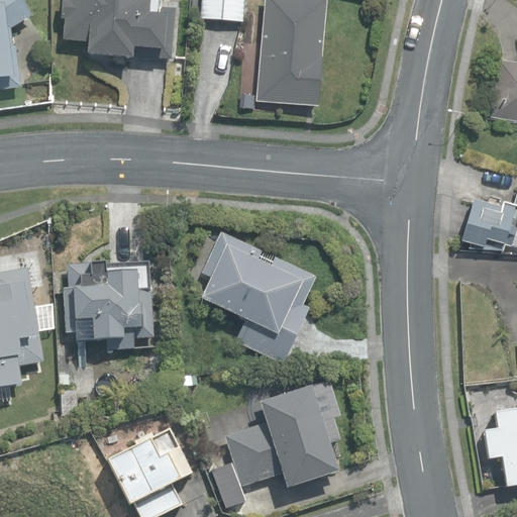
[(39,11),(31,0),(0,0),(0,85),(25,82),(18,26),(39,11)]
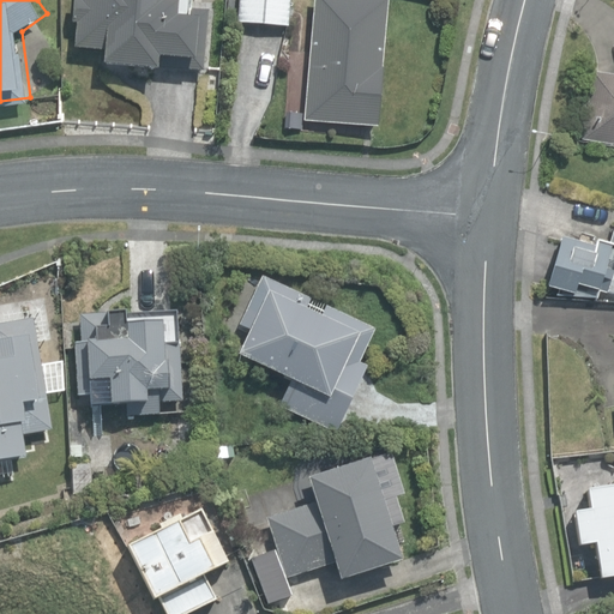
[(204,72),(209,11),(191,10),(191,18),(174,17),(175,1),(161,0),(70,0),(68,25),(71,26),(70,49),(100,52),(98,64),(204,72)]
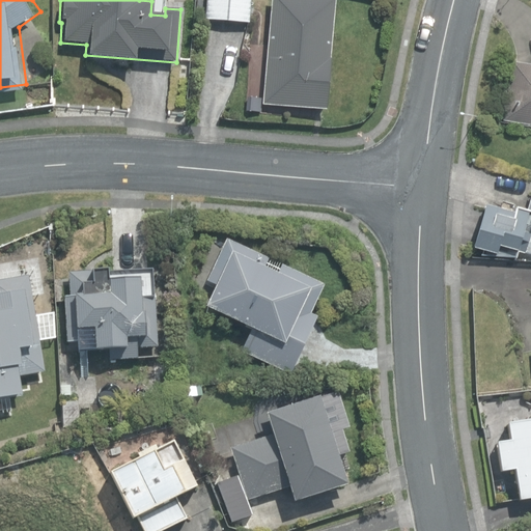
[(249,0),(206,0),(205,19),(247,22),(249,0)]
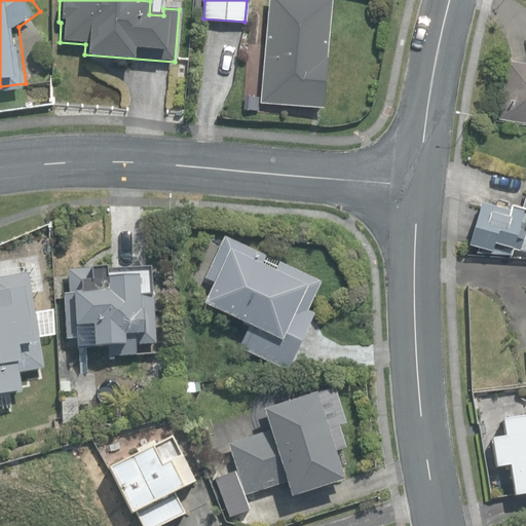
[(328,0),(267,0),(260,98),(321,103),(328,0)]
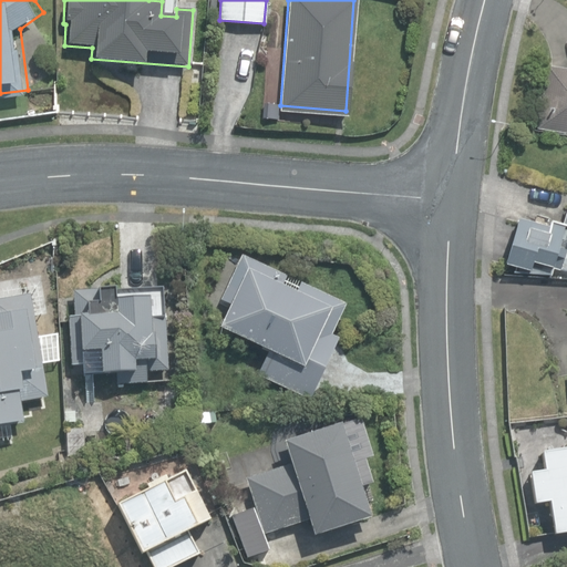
[(566,66),(545,63),(535,126),(566,131),(566,66)]
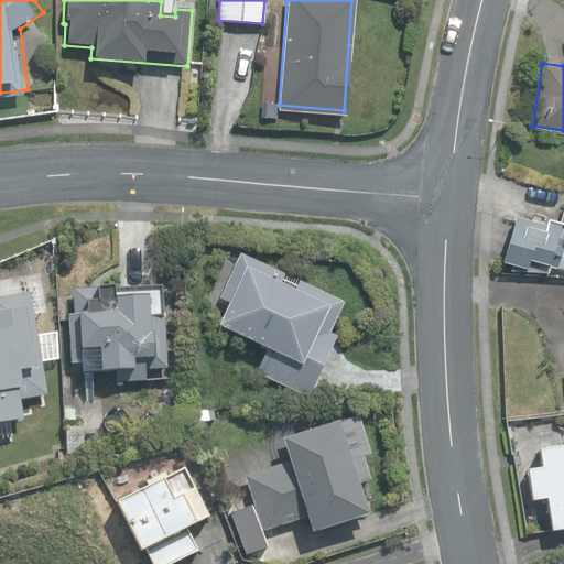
[(513,219),(501,264),(548,277),(551,264),(563,268),(563,224),(546,220),(545,227),(513,219)]
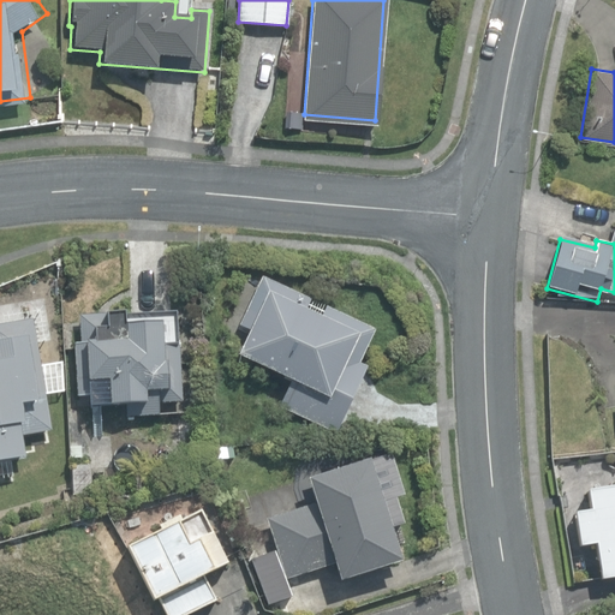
[(280,407),(335,434),(368,366),(359,363),(375,330),(326,306),(320,318),(305,311),(310,302),(262,278),(239,326),(250,330),(238,357),(292,383),(280,407)]
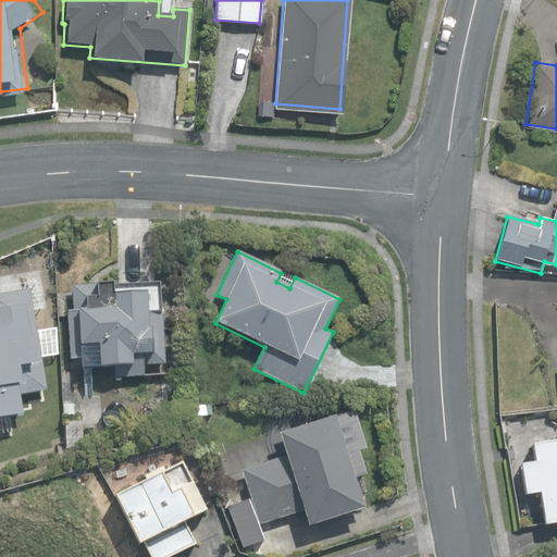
[(114,368),(115,376),(144,376),(144,364),(166,364),(163,282),(114,283),(114,282),(98,283),(98,285),(72,286),(72,311),(73,359),(82,358),(83,369),(114,368)]
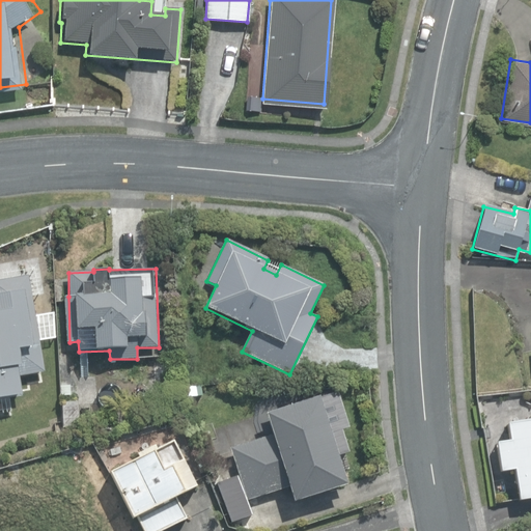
[(0,397),(20,395),(18,373),(45,370),(27,276),(0,278),(0,397)]
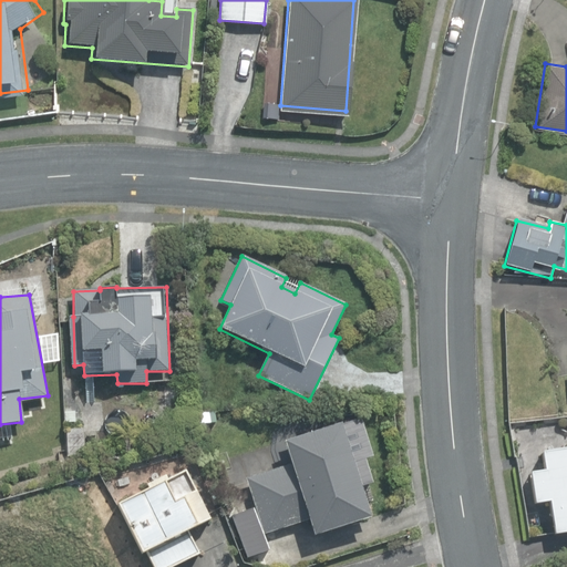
[(63,411),(65,423),(76,422),(74,409),(63,411)]
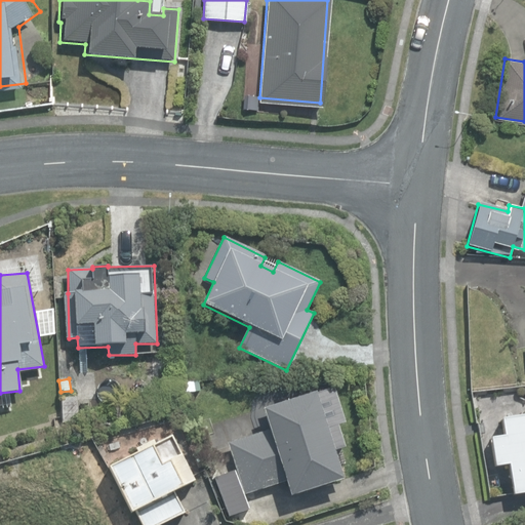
[(285,482),(290,496),(342,480),(333,451),(340,448),(331,420),(324,422),(315,393),(263,409),(269,430),(227,443),(243,495),(285,482)]
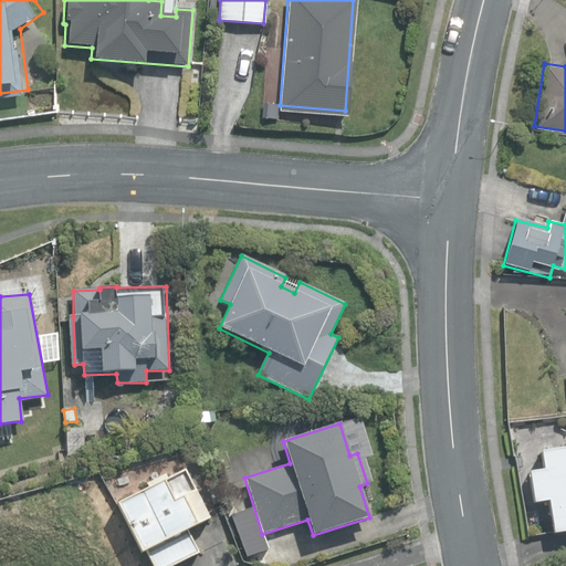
[(84,453),(83,429),(65,429),(66,454),(84,453)]
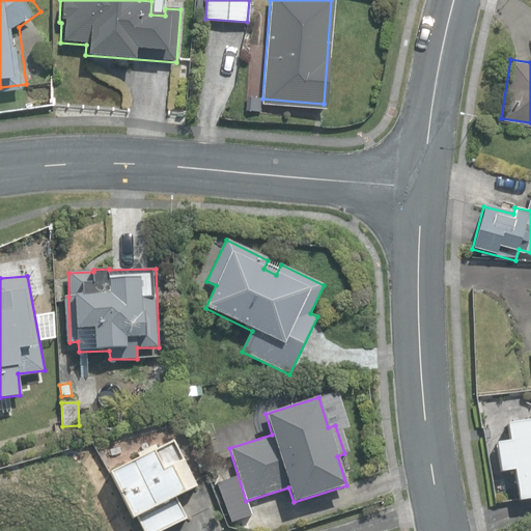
[(513,470),(519,501),(530,498),(530,421),(507,425),(509,441),(496,443),(500,472),(513,470)]
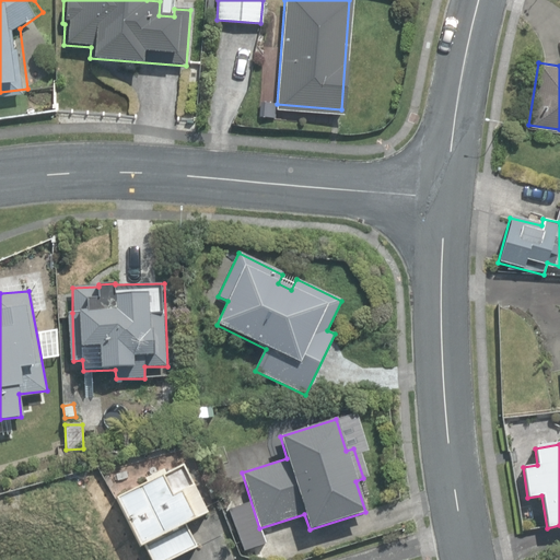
[(166,559),(212,537),(177,466),(103,502),(127,550),(135,547),(141,559),(166,559)]
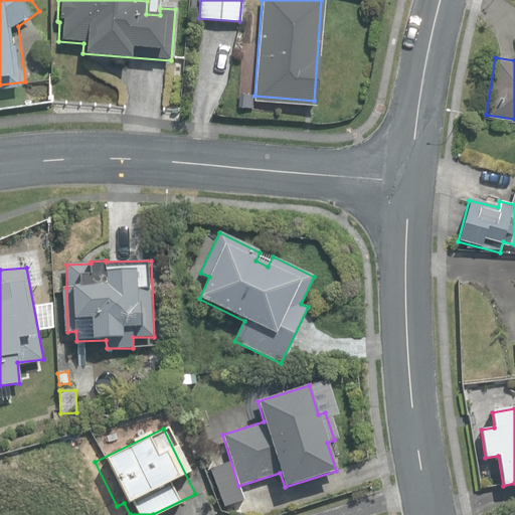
[(68,437),(72,451),(88,447),(83,433),(68,437)]
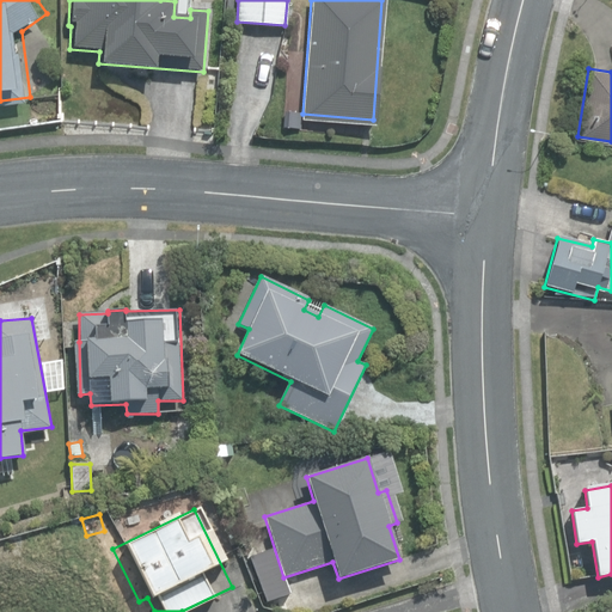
All buildings are outlined.
